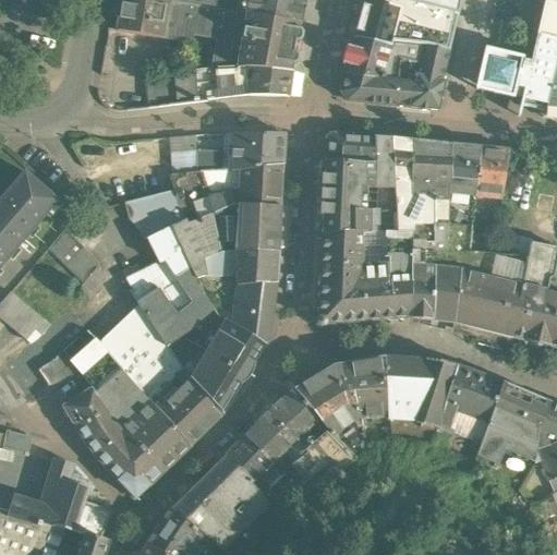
[(122,0),(118,29),(162,37),(169,0),(122,0)]
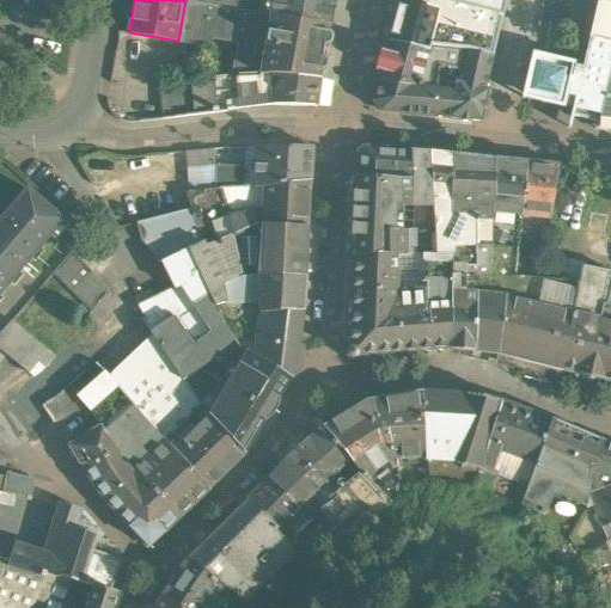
[(270,13),(199,0),(185,0),(178,41),(212,45),(213,37),(237,41),(232,75),(260,74),(270,13)]
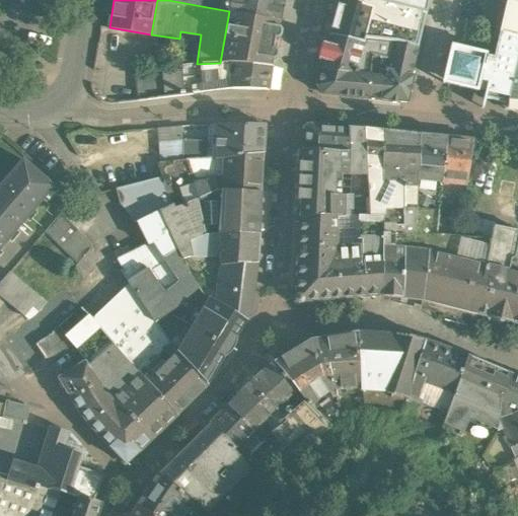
[(168,0),(229,11),(230,0),(168,0)]
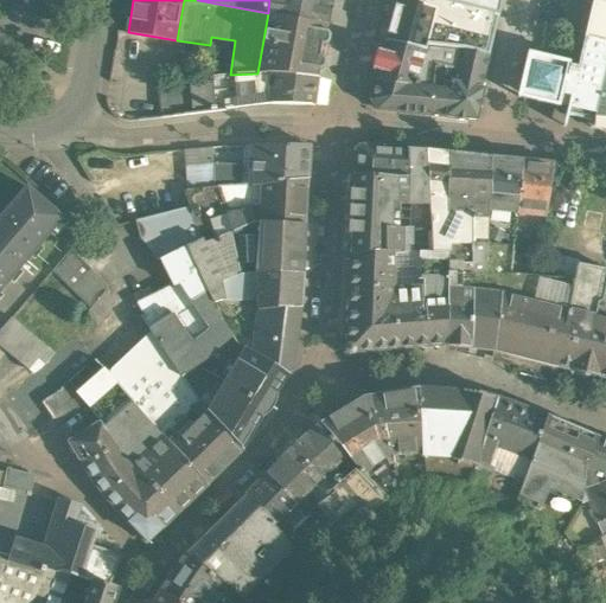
[(269,0),(268,13),(326,24),(329,24),(332,0),(269,0)]
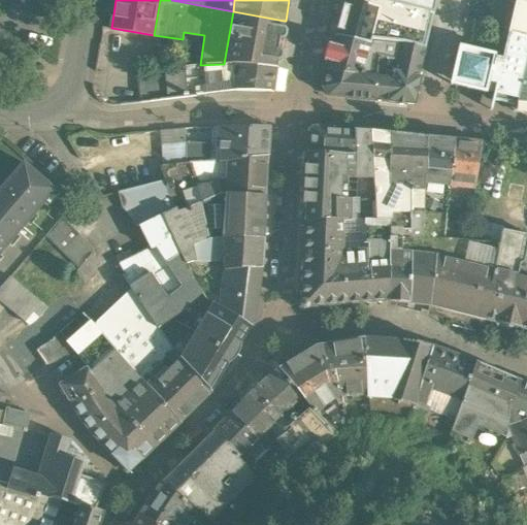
[(402,41),(426,46),(435,0),(344,0),(336,34),(370,41),(371,38),(402,41)]
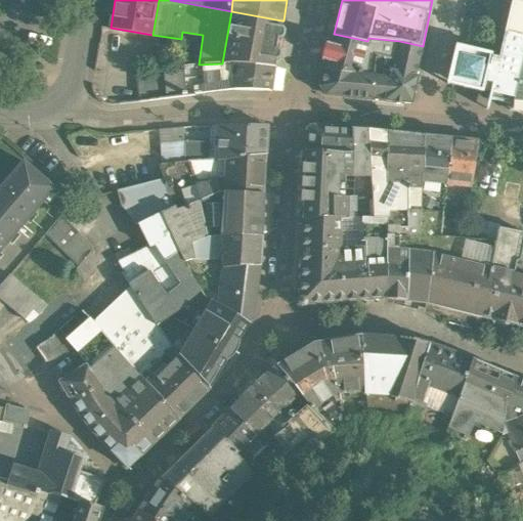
[(511,0),(505,31),(522,35),(522,0),(511,0)]
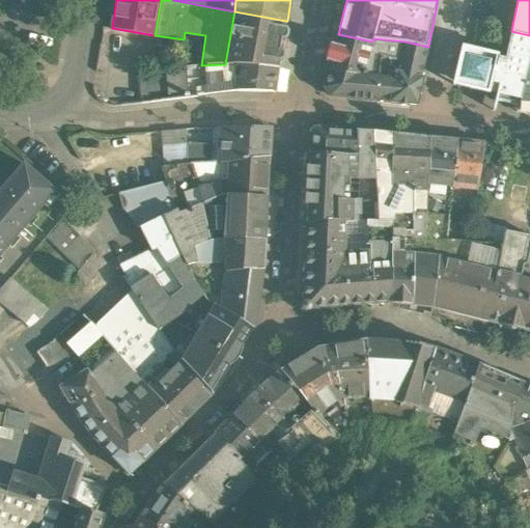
[(285,21),(234,11),(225,64),(238,63),(239,62),(278,65),(279,60),(280,60),(283,57),(284,51),(283,49),(284,48),(286,39),(285,37),(287,36),(288,30),(285,26),(284,26),(285,21)]
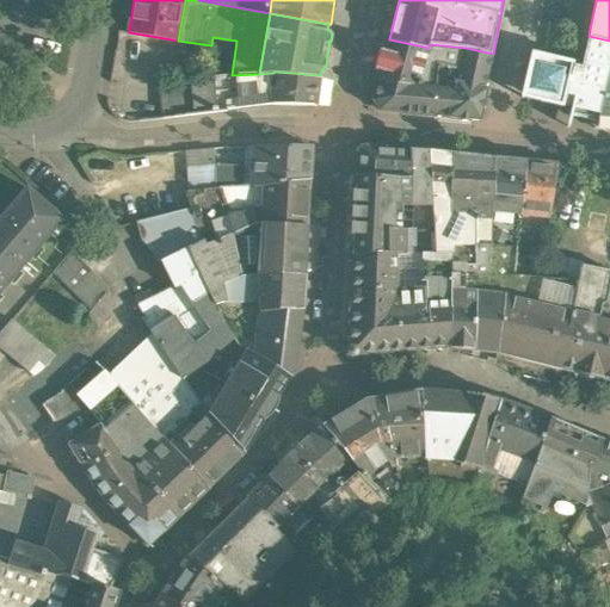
[(581,66),(573,63),(573,61),(533,51),(522,94),(562,104),(564,103),(572,105),(571,112),(596,118),(598,119),(609,68),(609,41),(589,36),(581,66)]
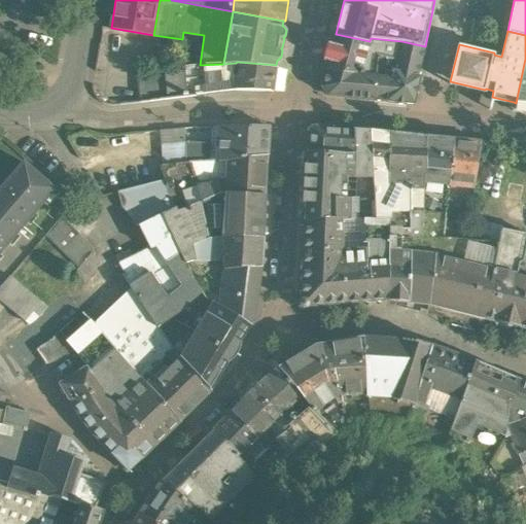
[(370,41),(336,34),(334,42),(328,41),(323,59),(328,60),(326,69),(375,73),(378,55),(396,59),(401,41),(371,38),(370,41)]
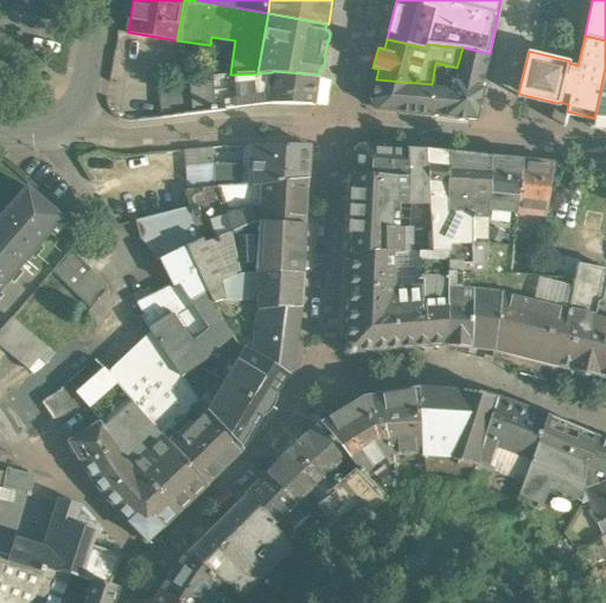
[(376,79),(375,79),(370,98),(377,107),(447,114),(447,115),(459,116),(459,117),(465,119),(465,116),(477,117),(480,104),(482,106),(483,100),(482,100),(484,87),(482,87),(490,53),(463,47),(457,68),(435,63),(432,84),(376,79)]
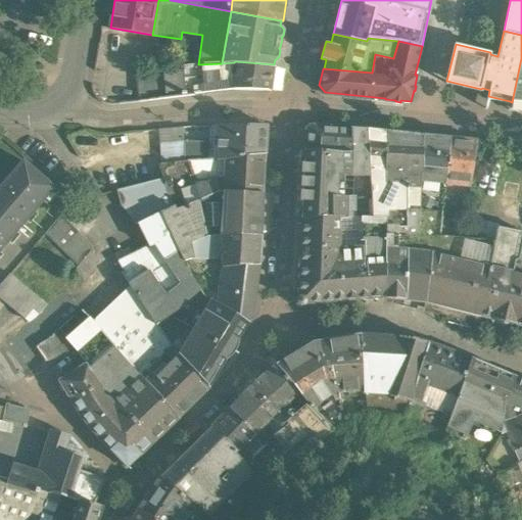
[(521,58),(512,102),(510,101),(509,108),(521,109),(521,58)]
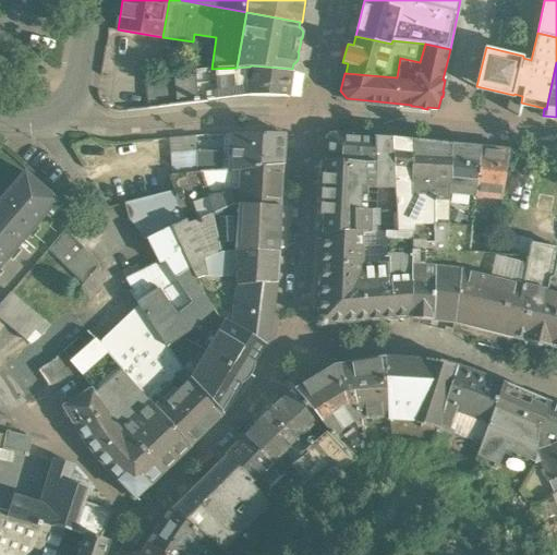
[(292,69),(251,65),(250,67),(250,93),(250,94),(289,94),(293,69),(292,69)]
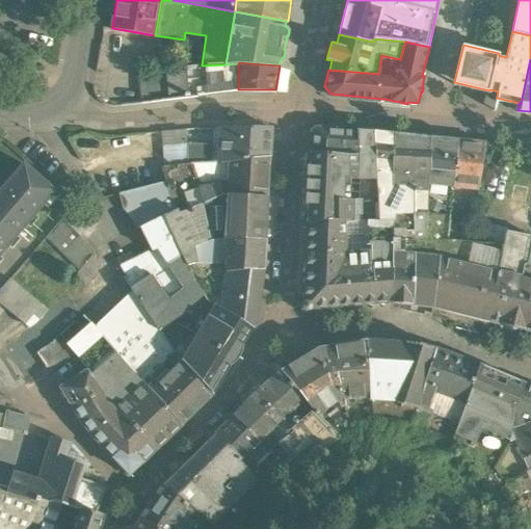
[(226,64),(167,69),(167,83),(168,97),(238,88),(238,63),(226,64)]
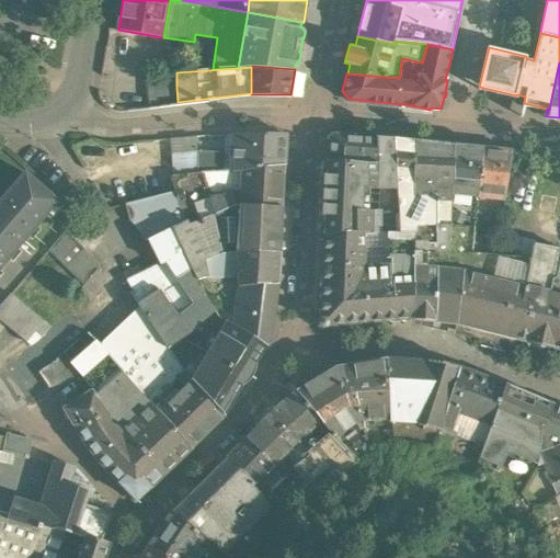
[(147,91),(176,88),(176,72),(147,77),(147,91)]
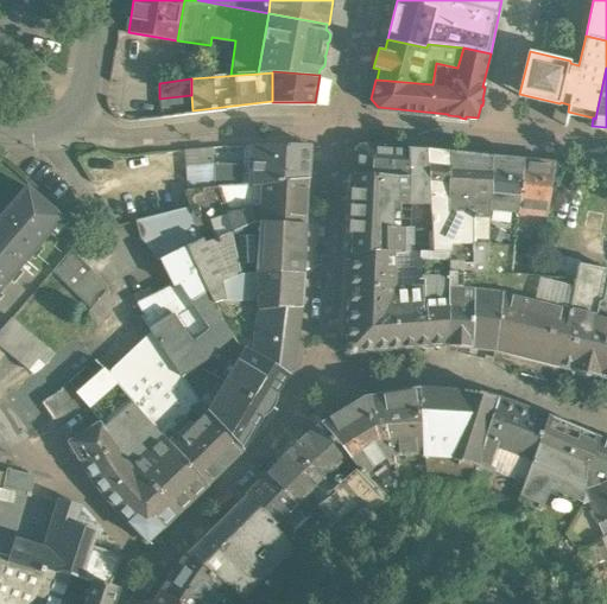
[(191,95),(159,99),(162,114),(193,110),(191,95)]
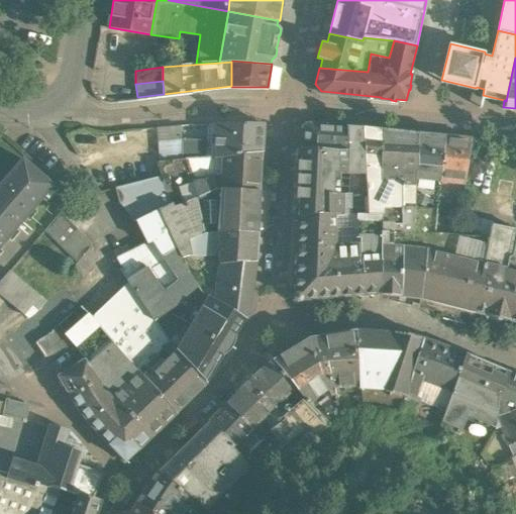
[(264,122),(215,122),(214,147),(214,156),(224,156),(263,151),(264,122)]
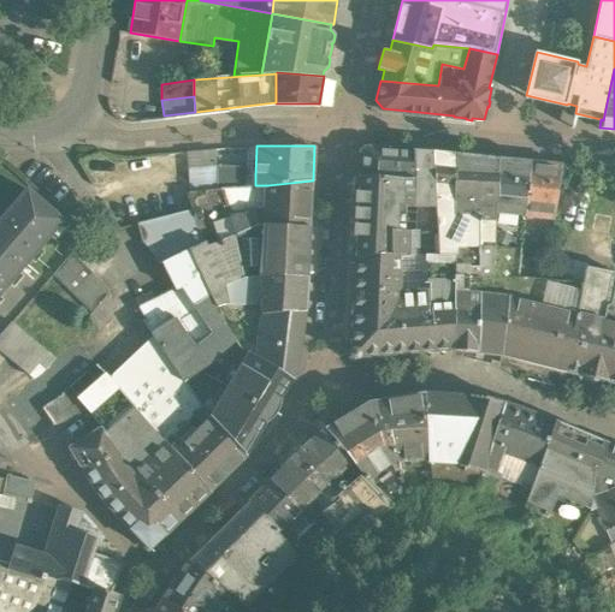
[(414,148),(368,146),(366,146),(364,148),(362,149),(361,152),(360,173),(414,177),(413,150),(414,150),(414,148)]
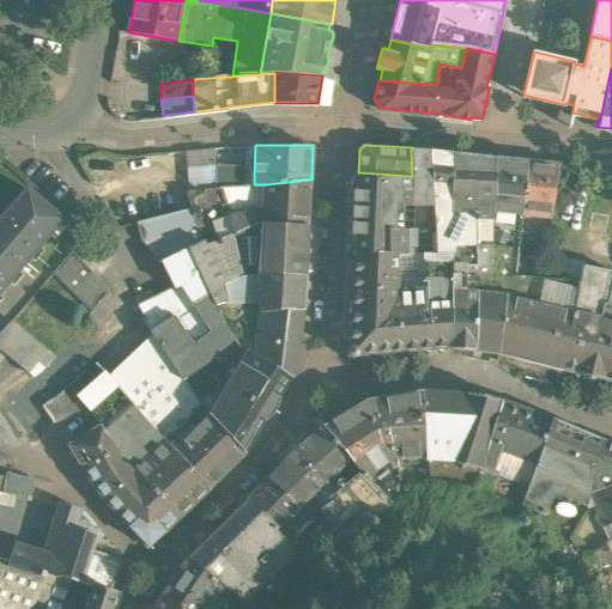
[(412,176),(358,172),(355,255),(398,251),(398,250),(407,250),(407,227),(397,227),(398,203),(435,205),(431,148),(412,150),(411,150),(412,176)]
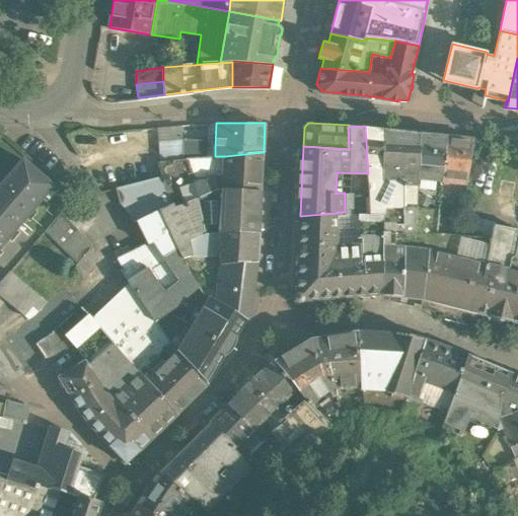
[(384,128),(365,126),(368,173),(370,189),(370,205),(384,204),(383,179),(384,128)]
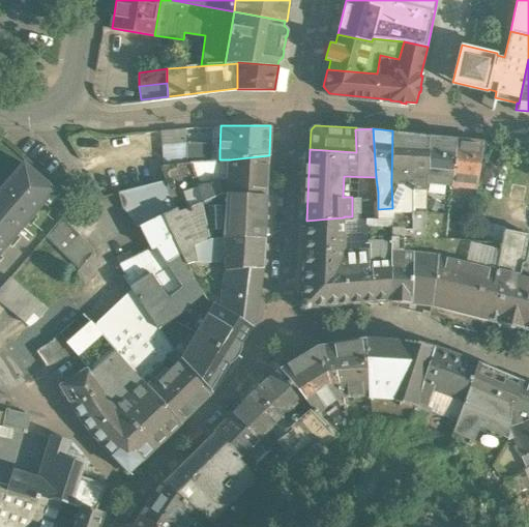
[(430,135),(392,130),(391,183),(413,183),(414,183),(413,175),(408,176),(409,170),(428,171),(430,135)]
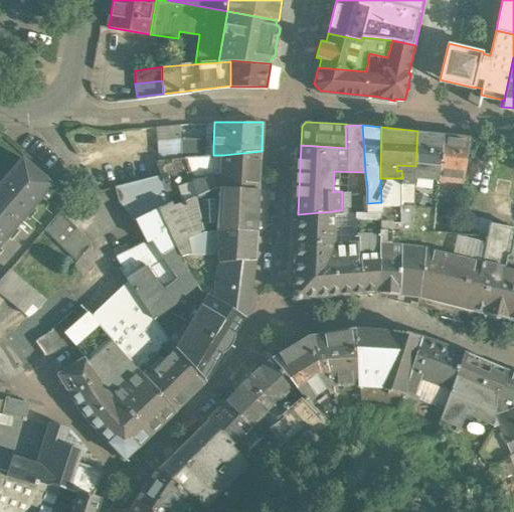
[(444,134),(417,131),(415,166),(415,175),(439,177),(444,134)]
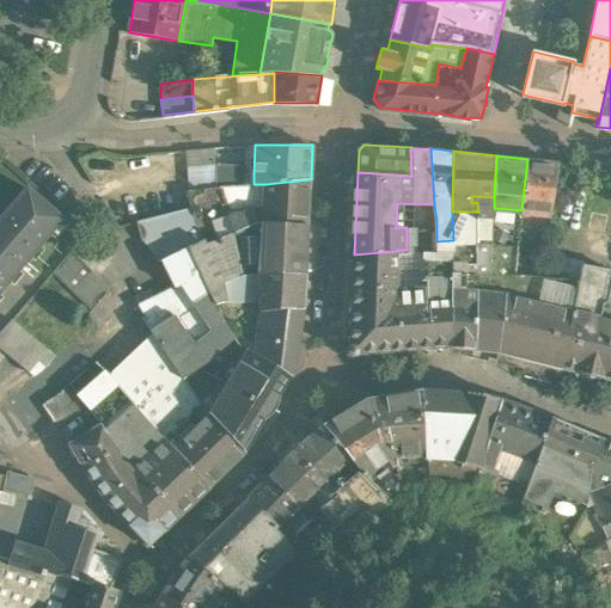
[(558,161),(527,159),(521,210),(551,214),(558,161)]
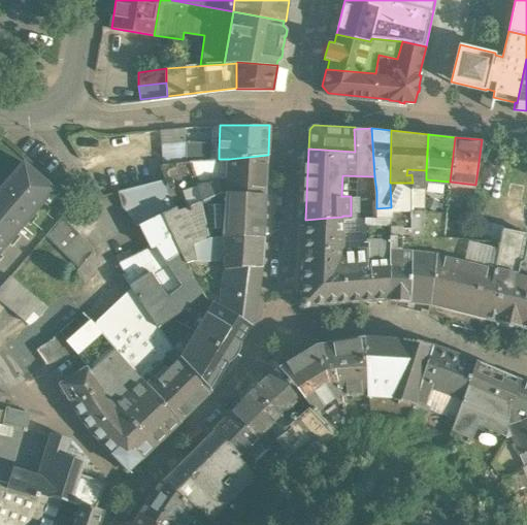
[(208,141),(186,140),(186,161),(192,160),(219,159),(219,151),(210,151),(210,144),(208,141)]
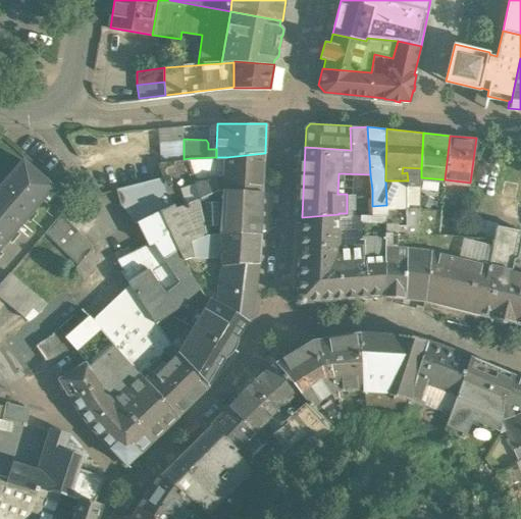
[(265,153),(226,157),(226,176),(226,189),(263,191),(265,153)]
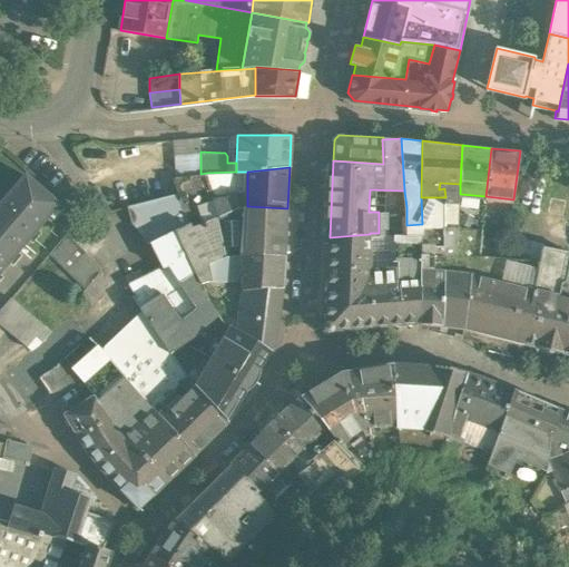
[(236,172),(207,173),(216,199),(237,194),(247,193),(247,172),(236,172)]
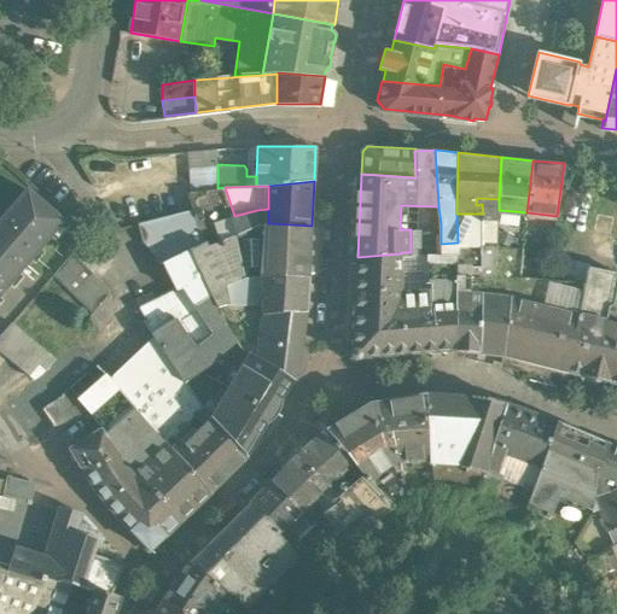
[(217,188),(187,192),(193,210),(195,210),(199,223),(198,223),(205,243),(208,246),(234,234),(237,233),(232,216),(234,216),(225,187),(217,188)]
